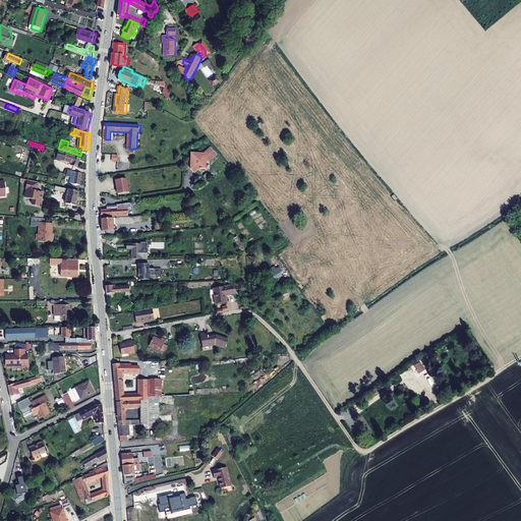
[(191,151),(190,167),(196,171),(199,167),(207,167),(208,157),(209,155),(211,155),(211,154),(211,152),(207,149),(205,152),(191,151)]
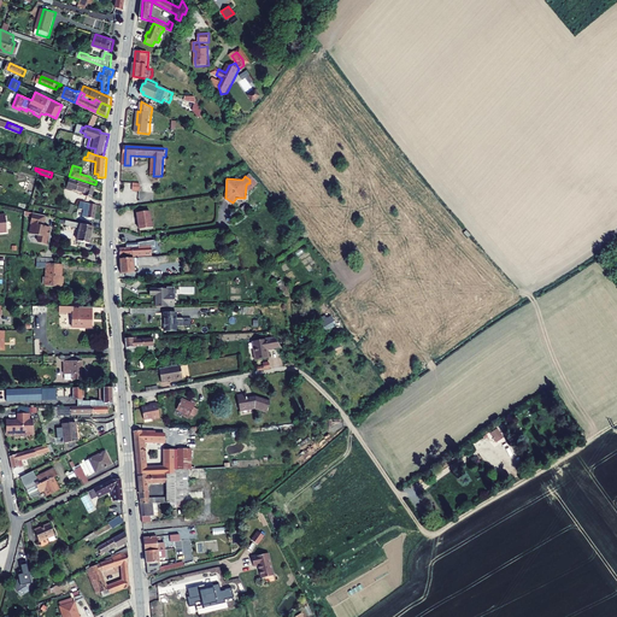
[(72,180),(69,189),(74,192),(75,189),(88,193),(87,197),(94,198),(98,187),(72,180)]
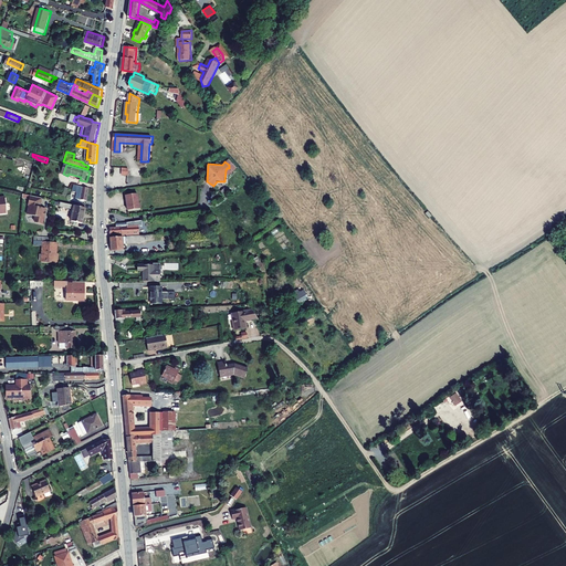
[(75,185),(71,205),(87,208),(87,205),(76,202),(76,199),(88,201),(91,188),(75,185)]
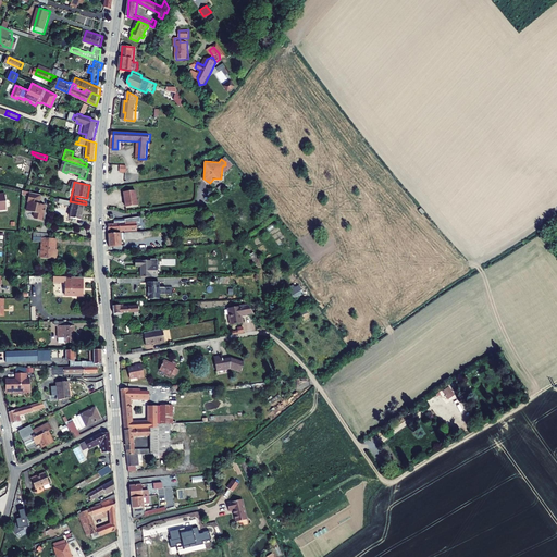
[(137,189),(125,192),(128,207),(140,205),(137,189)]
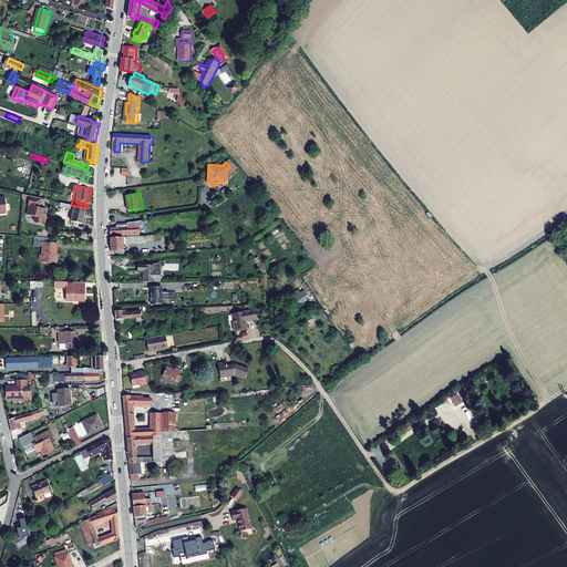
[(43,198),(32,196),(30,206),(31,206),(30,215),(38,217),(37,222),(38,224),(45,225),(47,218),(45,218),(47,212),(45,209),(42,208),(43,198)]
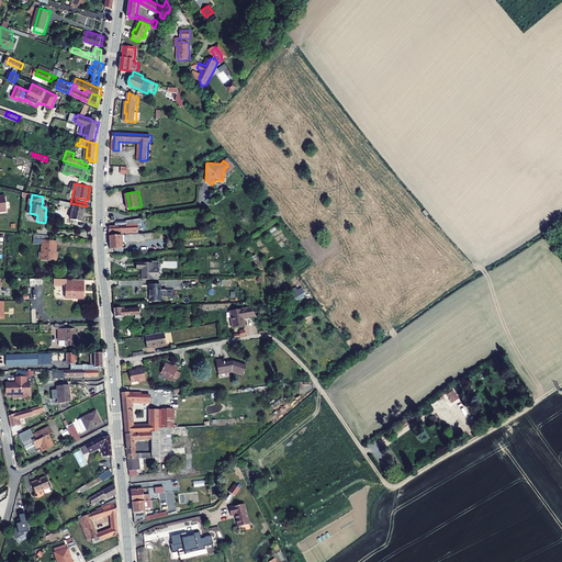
[(63,201),(62,205),(76,209),(74,220),(83,222),(87,206),(70,203),(63,201)]
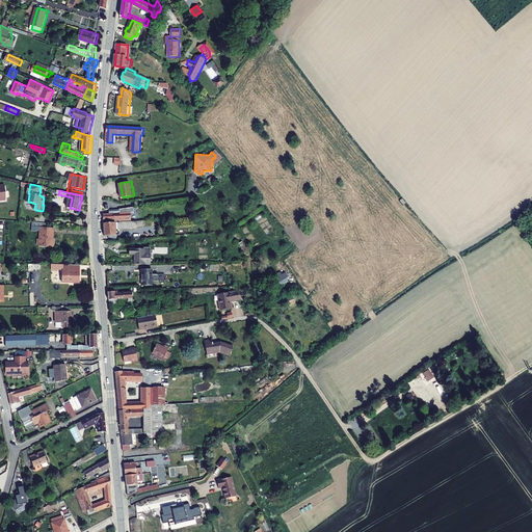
[(122,213),(105,214),(105,221),(116,220),(116,223),(137,221),(136,207),(122,210),(122,213)]
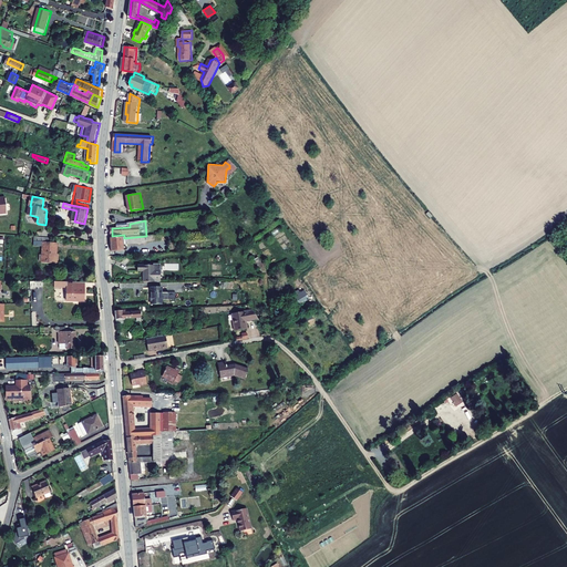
[(124,238),(112,238),(113,251),(125,251),(125,245),(147,244),(147,243),(158,241),(158,236),(146,236),(124,238)]
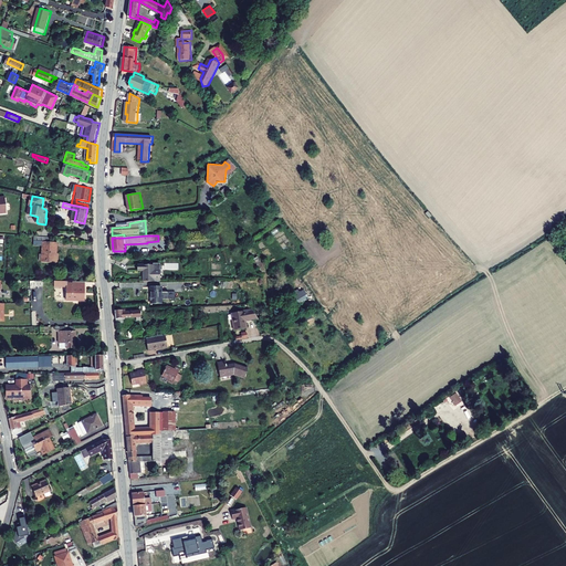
[(37,237),(35,245),(45,247),(44,262),(58,263),(59,254),(60,243),(53,242),(54,238),(37,237)]
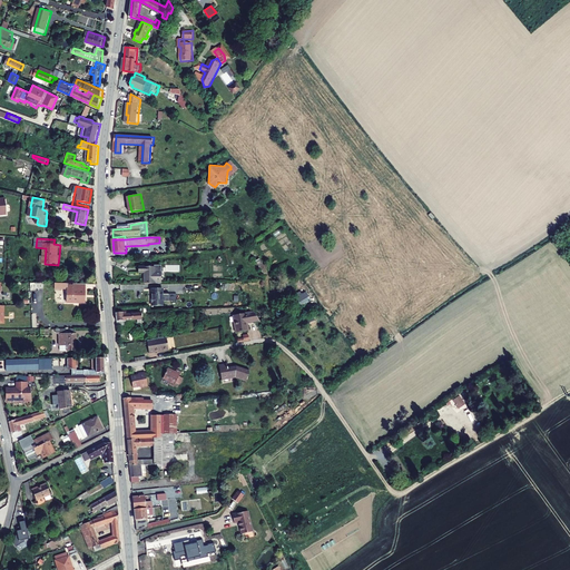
[(262,259),(257,262),(265,275),(269,273),(262,259)]
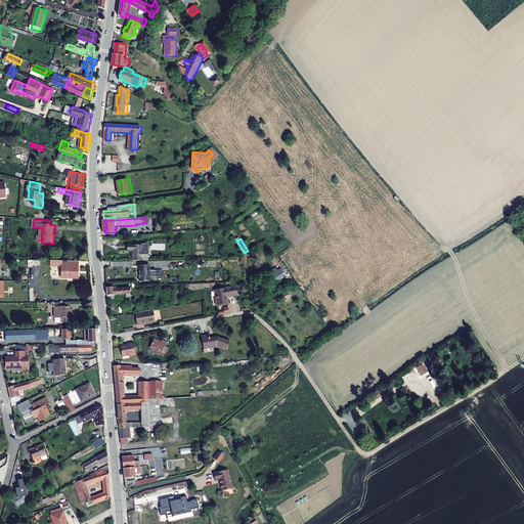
[(151,260),(151,245),(144,245),(144,246),(129,246),(129,251),(134,251),(134,261),(151,260)]
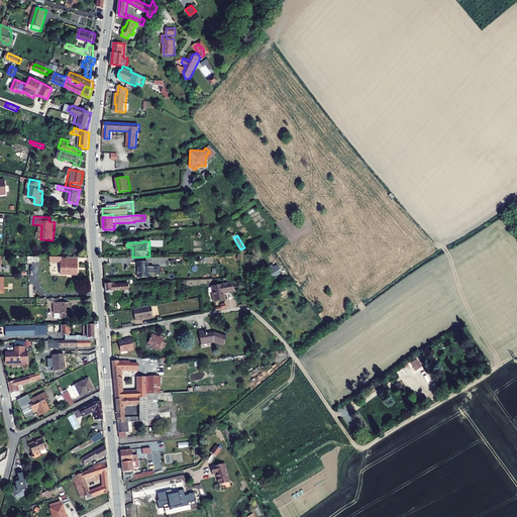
[(29,256),(29,265),(30,265),(41,265),(41,271),(41,275),(52,275),(53,269),(60,270),(60,275),(79,275),(79,257),(29,256)]
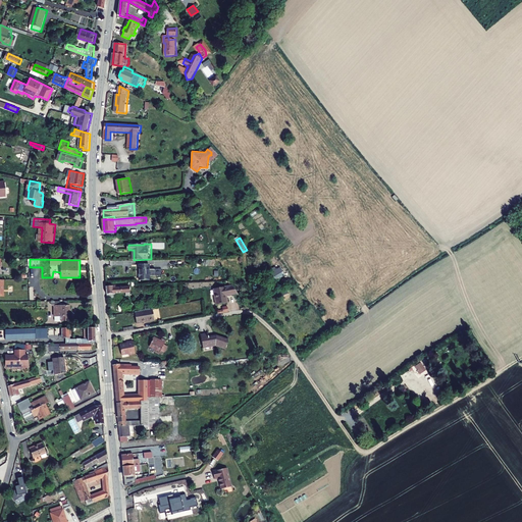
[(151,265),(141,265),(141,280),(151,280),(151,265)]
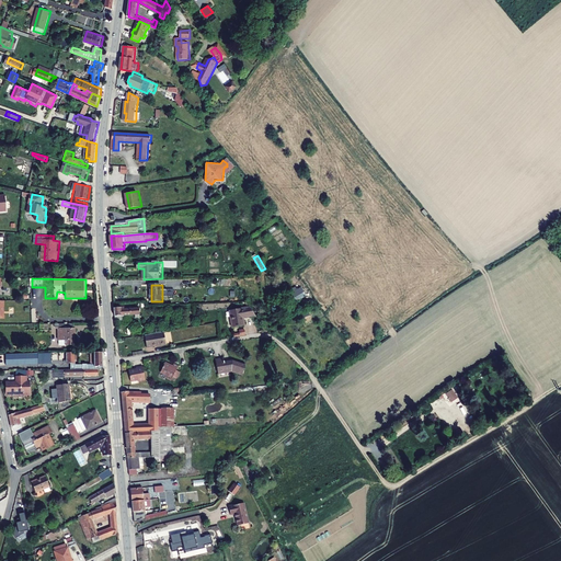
[(301,287),(296,290),(295,288),(289,292),(296,302),(306,296),(301,287)]
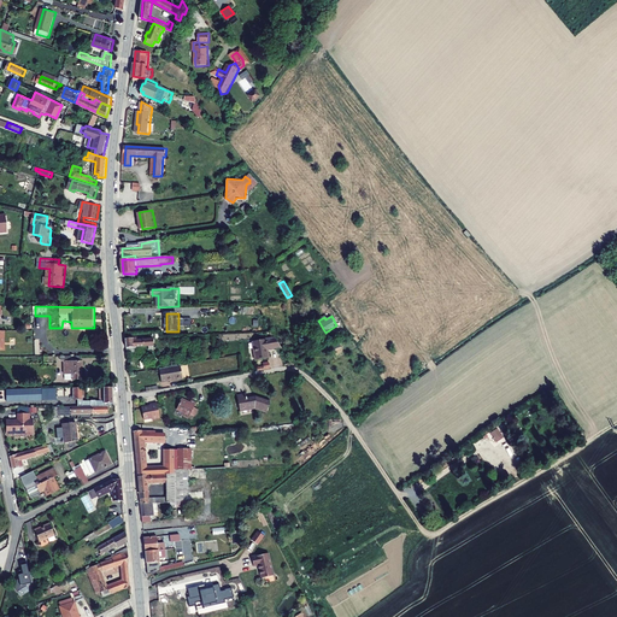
[(139,338),(127,339),(128,348),(129,353),(137,352),(137,347),(151,346),(151,350),(157,350),(156,339),(139,340),(139,338)]
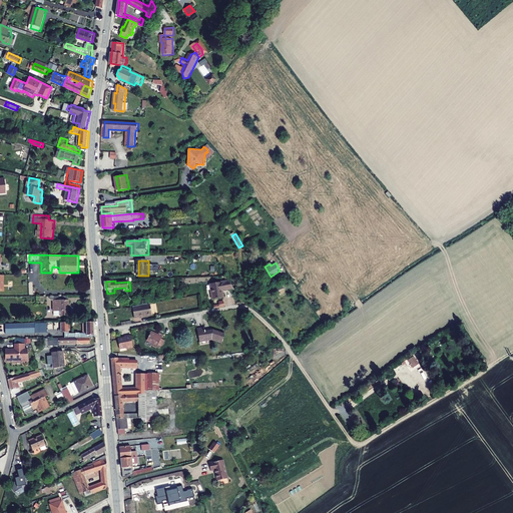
[(225,298),(224,291),(235,290),(230,282),(211,284),(214,300),(225,298)]
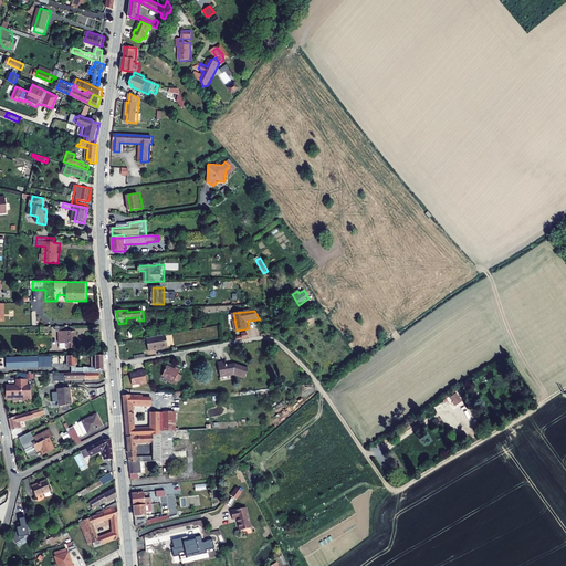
[(76,326),(58,326),(58,331),(60,333),(61,333),(61,344),(69,344),(69,348),(76,348),(76,337),(77,337),(77,332),(76,332),(76,326)]
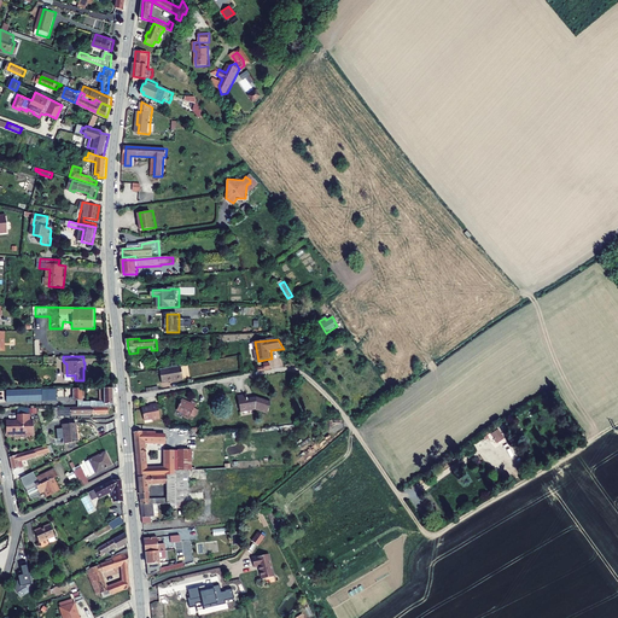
[(182,366),(162,369),(164,383),(175,382),(175,380),(185,379),(182,366)]
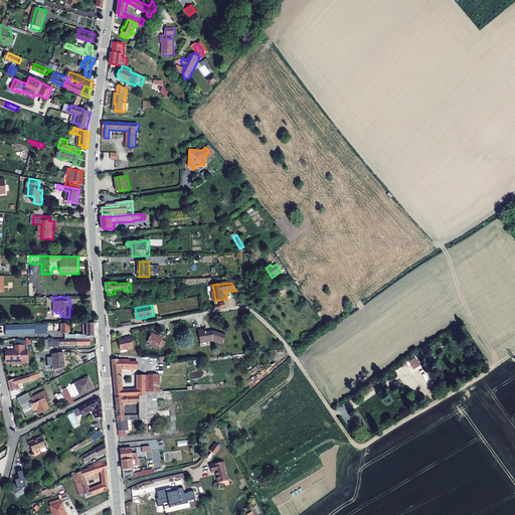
[(96,323),(89,324),(89,331),(86,331),(86,335),(86,337),(96,337),(96,323)]
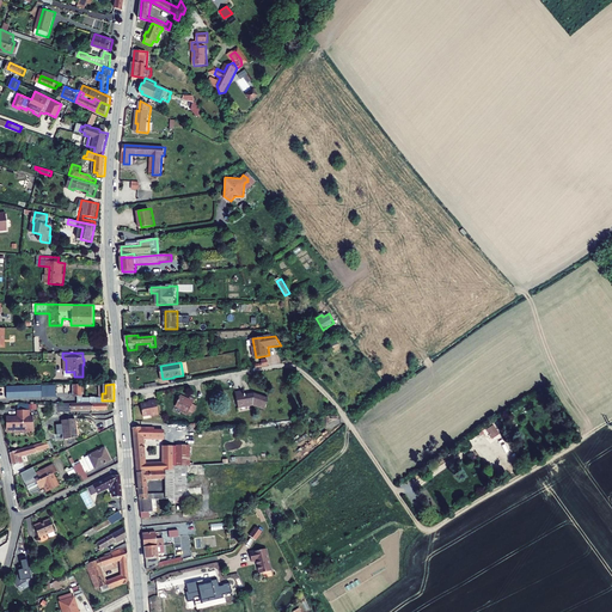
[(59,385),(44,386),(44,398),(59,397),(59,385)]
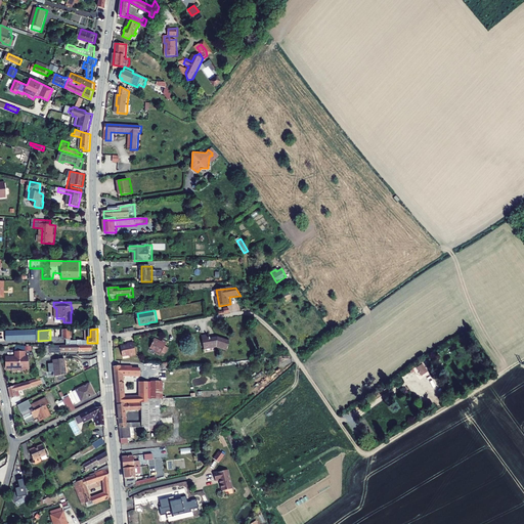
[(72,330),(63,330),(64,340),(69,340),(72,340),(72,330)]
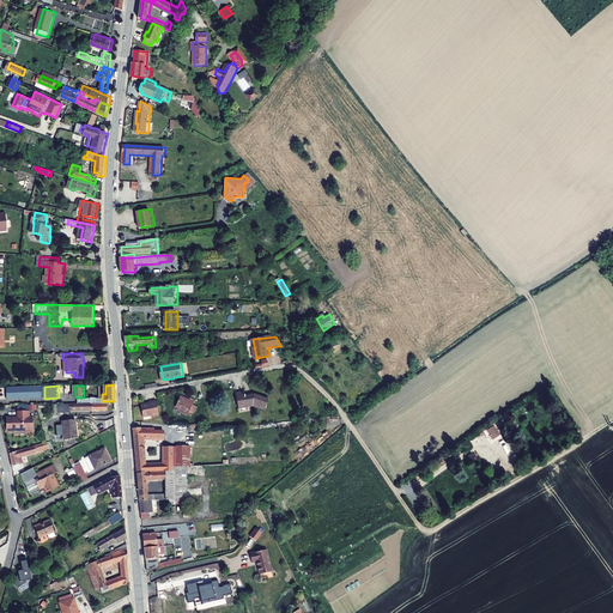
[(30,387),(5,388),(5,398),(8,398),(8,399),(30,398),(30,387)]
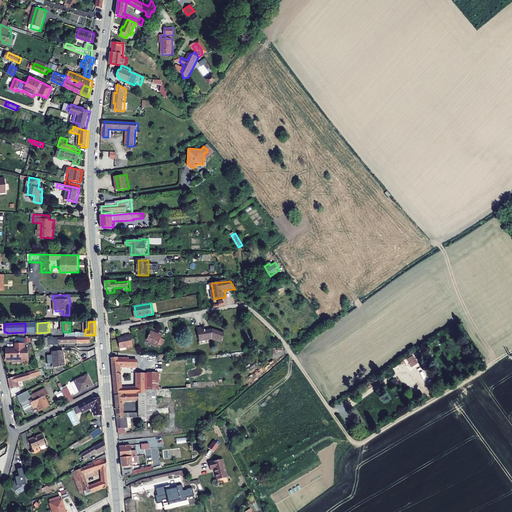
[(25,323),(25,332),(37,332),(36,323),(25,323)]
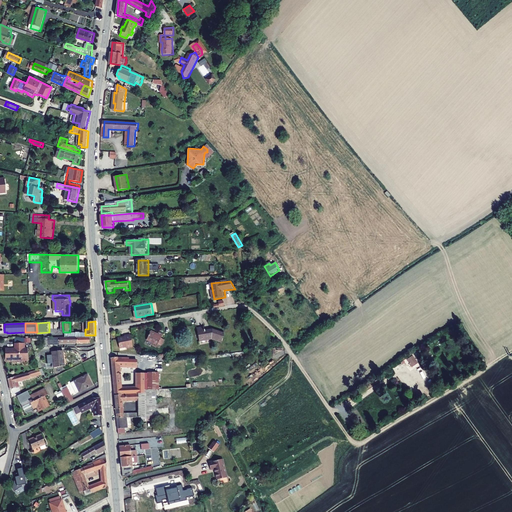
[(199,328),(201,341),(213,339),(223,343),(226,334),(213,330),(207,331),(206,327),(199,328)]
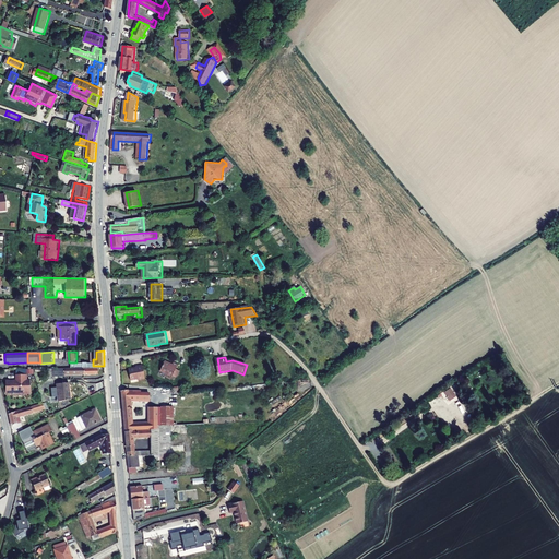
[(163,369),(161,372),(166,376),(165,378),(169,381),(171,378),(175,371),(177,368),(173,365),(171,367),(170,368),(168,367),(169,367),(169,366),(167,365),(166,365),(166,366),(163,365),(161,368),(163,369)]
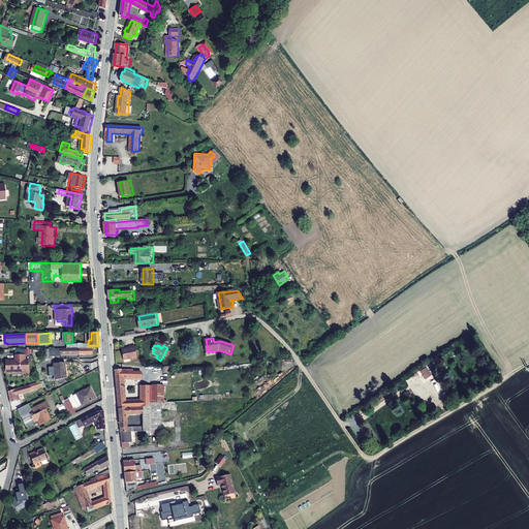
[(132,361),(138,360),(135,346),(130,348),(130,350),(123,351),(125,361),(132,360),(132,361)]
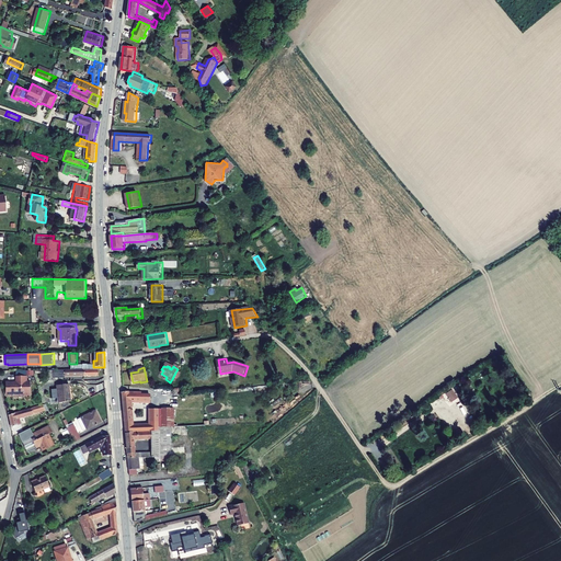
[(78,369),(54,370),(54,378),(67,378),(67,376),(101,376),(100,369),(81,369),(78,369)]
